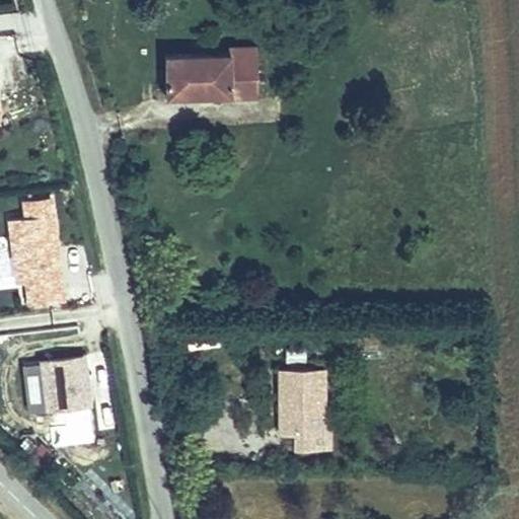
[(244,44),(158,43),(158,84),(272,85),(272,38),(244,38),(244,44)]
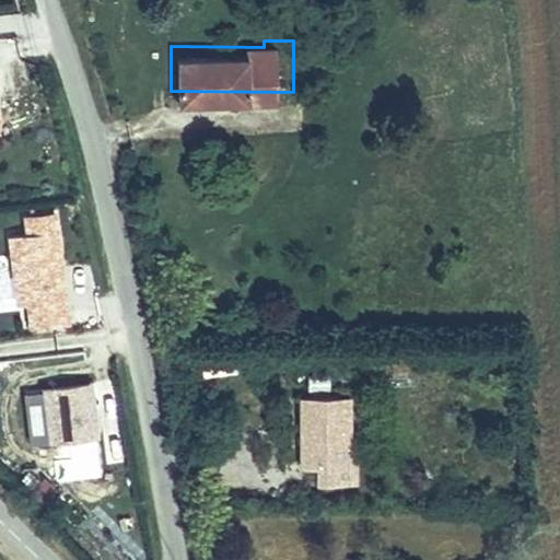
[(22,335),(74,326),(54,208),(19,213),(21,226),(3,230),(22,335)]
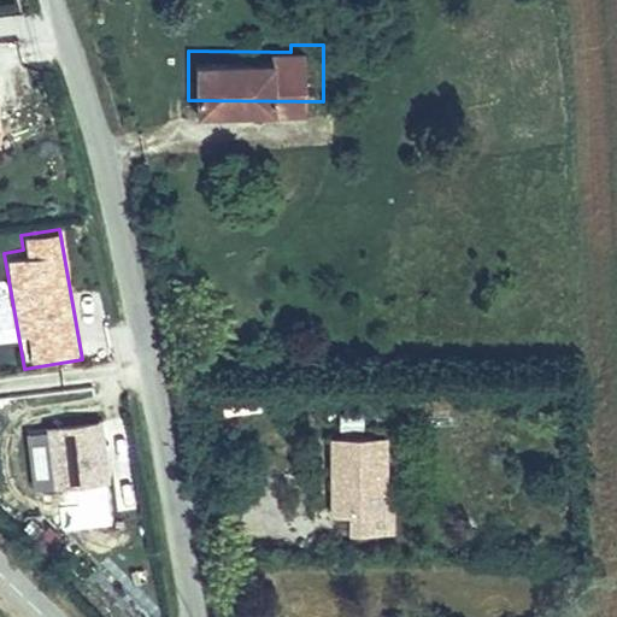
[(77,334),(80,356),(99,353),(97,331),(77,334)]
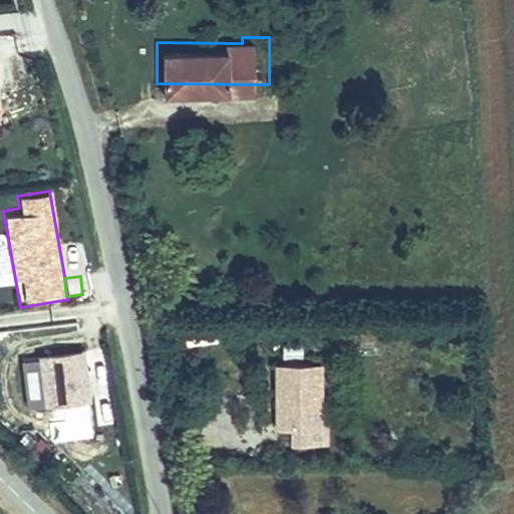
[(23,357),(26,410),(57,408),(59,428),(92,426),(87,353),(23,357)]
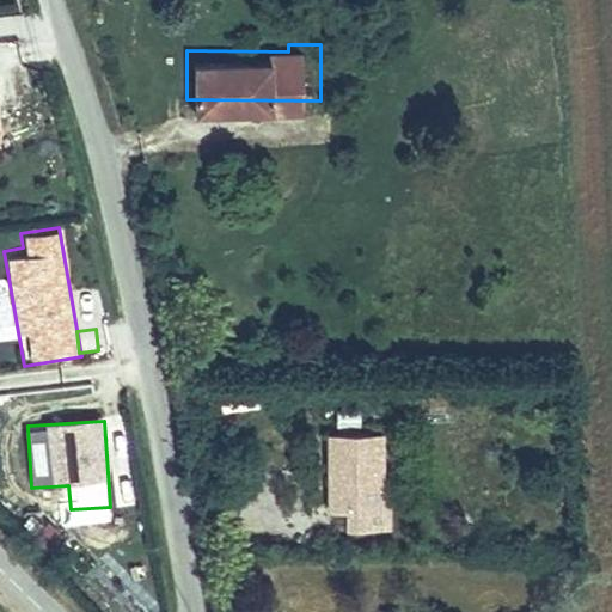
[(387,427),(336,427),(336,500),(355,500),(355,519),(395,518),(395,499),(387,499),(387,427)]
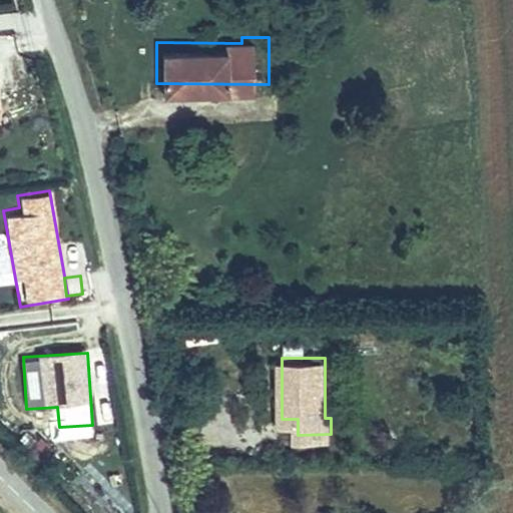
All buildings are outlined.
